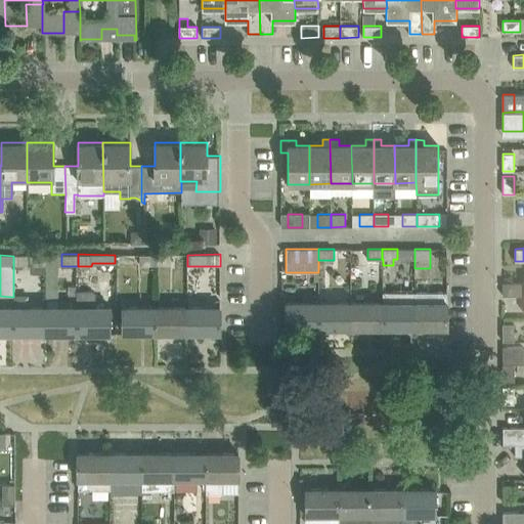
[(46,255),(28,255),(28,266),(46,266),(46,255)]
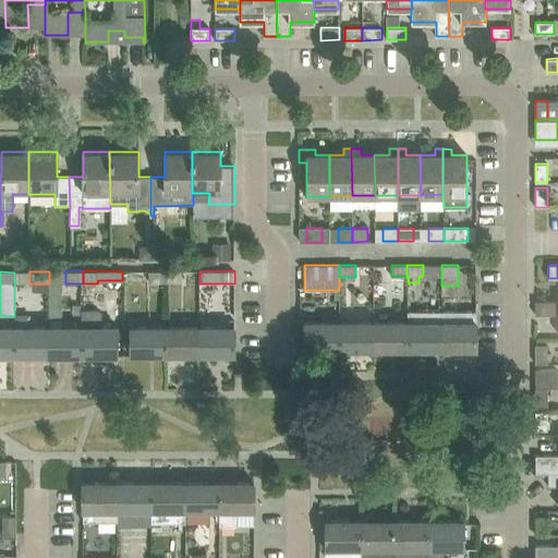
[(148,282),(164,282),(165,271),(149,271),(148,282)]
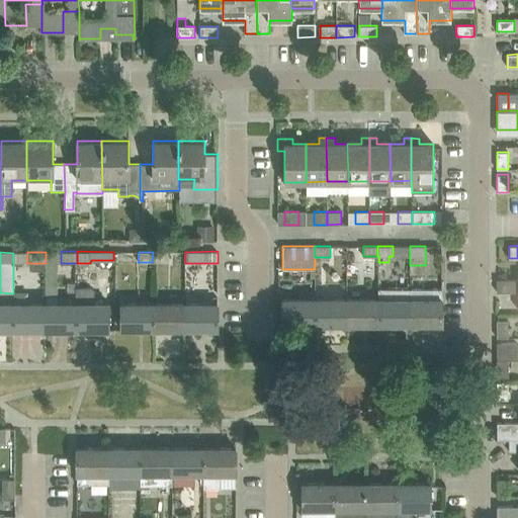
[(168,252),(153,252),(152,262),(168,262),(168,252)]
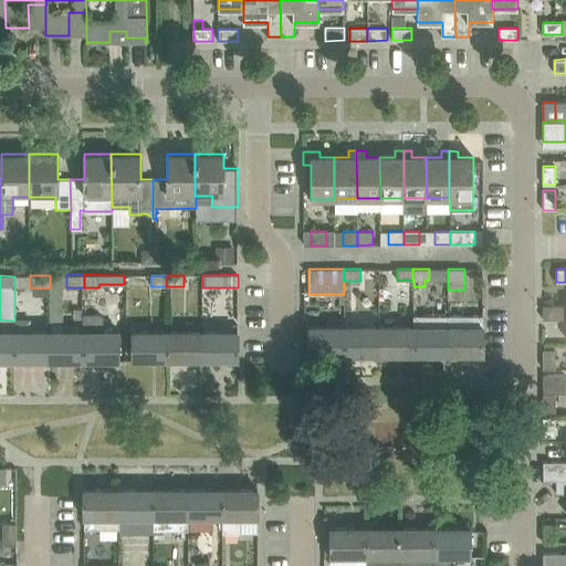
[(565,305),(543,305),(543,320),(565,318),(565,305)]
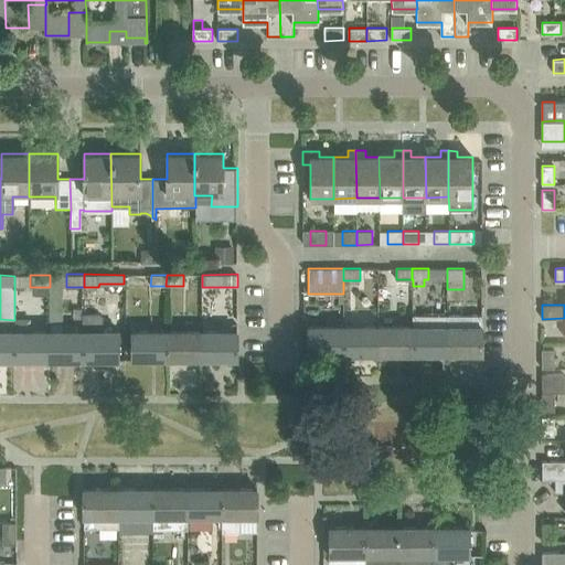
[(97,313),(83,313),(83,331),(84,331),(84,360),(118,360),(118,331),(103,331),(103,318),(97,313)]
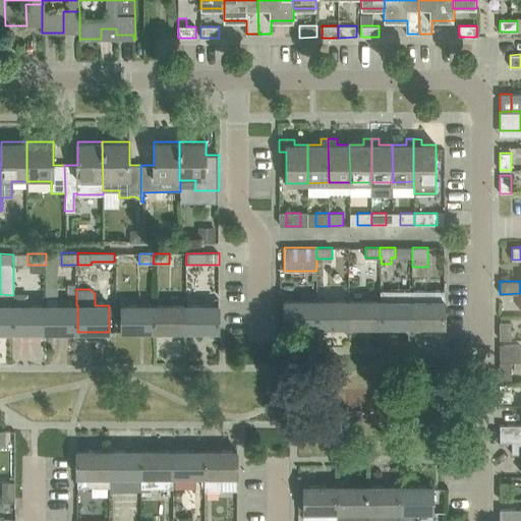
[(381,300),(381,327),(412,327),(412,290),(380,290),(380,300),(381,300)]
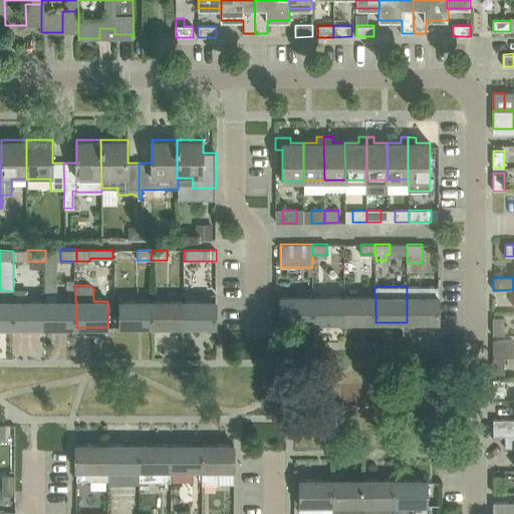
[(439,286),(407,286),(407,322),(439,322),(439,286)]
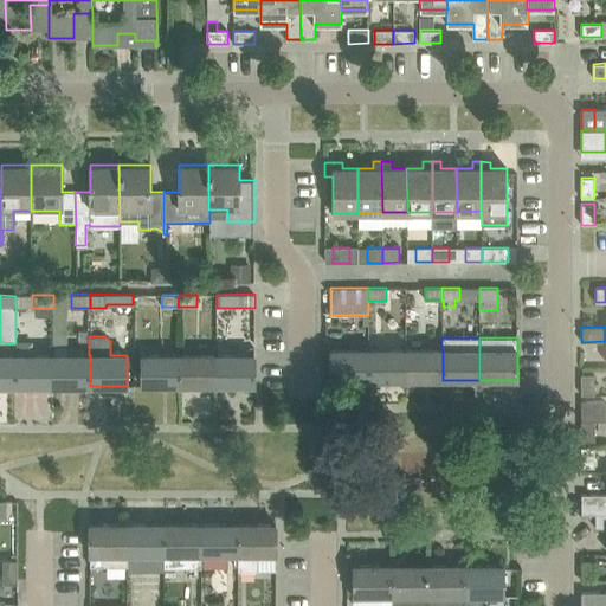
[(331,349),(331,380),(368,380),(368,349),(331,349)]
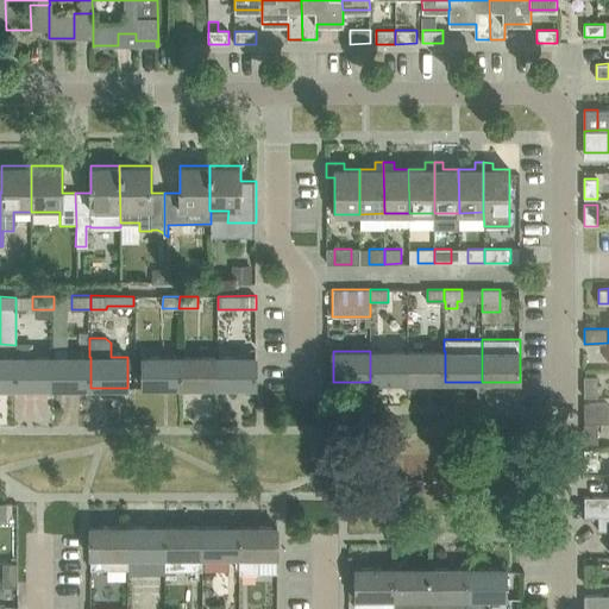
[(370,351),(370,382),(408,382),(407,351),(370,351)]
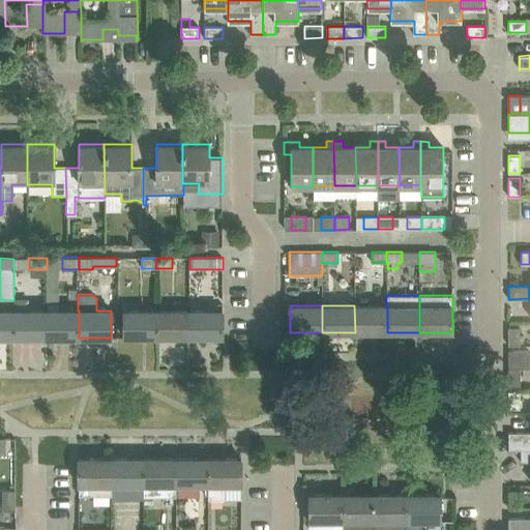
[(354,305),(355,332),(387,332),(387,305),(386,305),(354,305)]
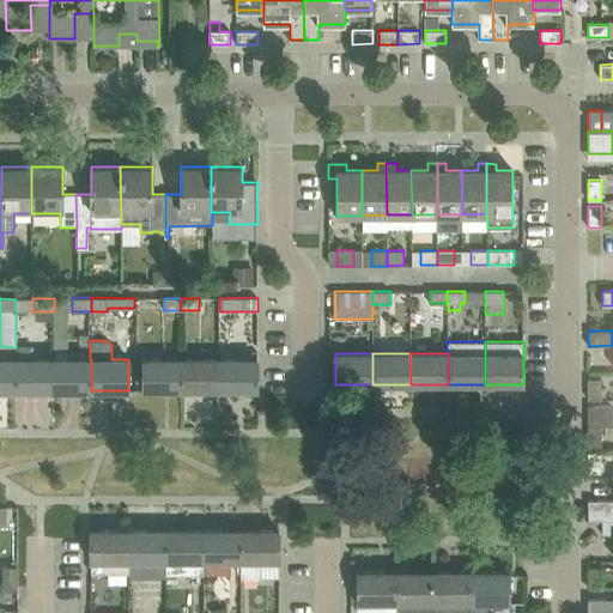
[(0,359),(0,389),(16,390),(16,359),(0,359)]
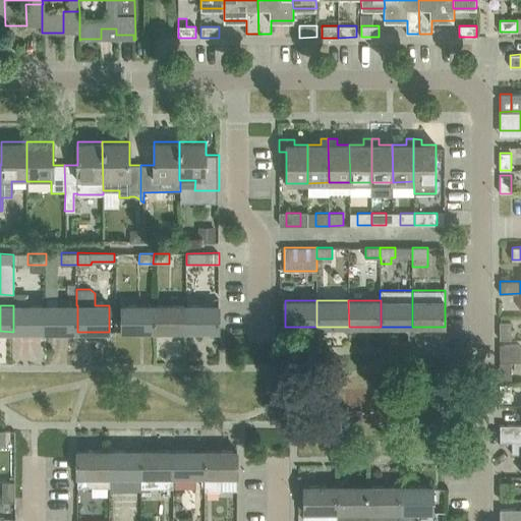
[(13,332),(45,332),(45,305),(13,305),(13,332)]
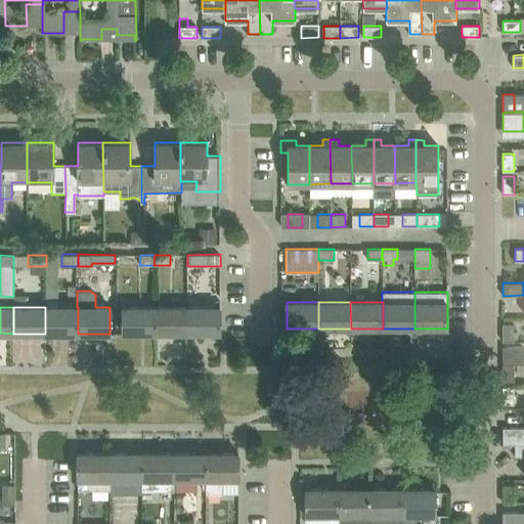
[(78,307),(77,307),(45,307),(45,334),(78,334),(78,307)]
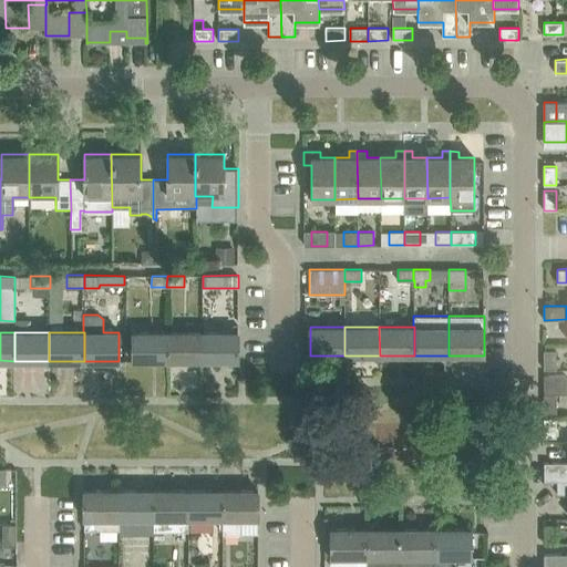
[(133,332),(133,361),(166,361),(166,332),(133,332)]
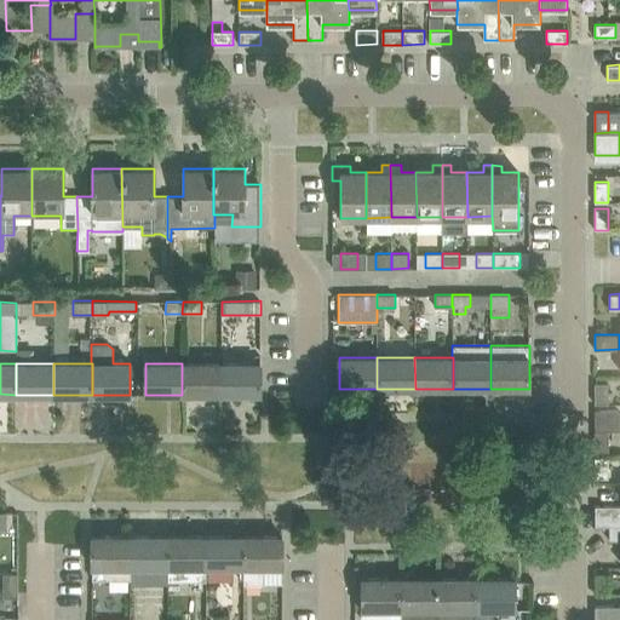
[(220,363),(182,363),(182,395),(220,395),(220,363)]
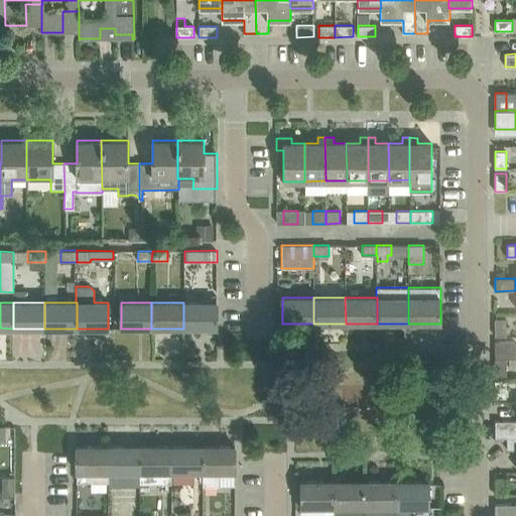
[(217,302),(183,302),(183,329),(217,328),(217,302)]
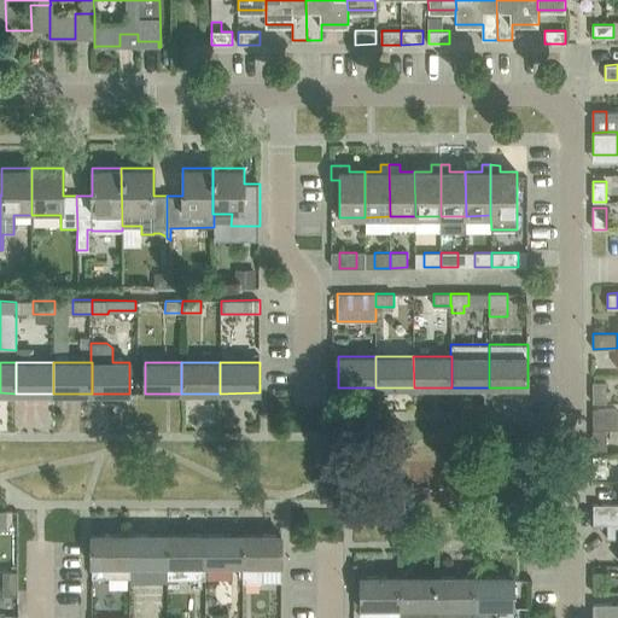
[(606,403),(606,382),(593,382),(593,403),(606,403)]
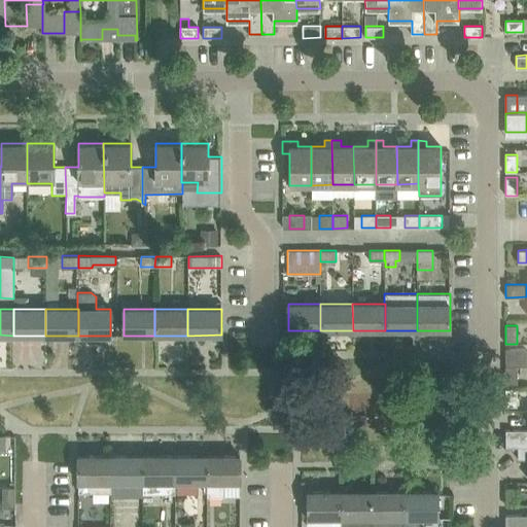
[(505,348),(505,365),(518,365),(517,348),(505,348)]
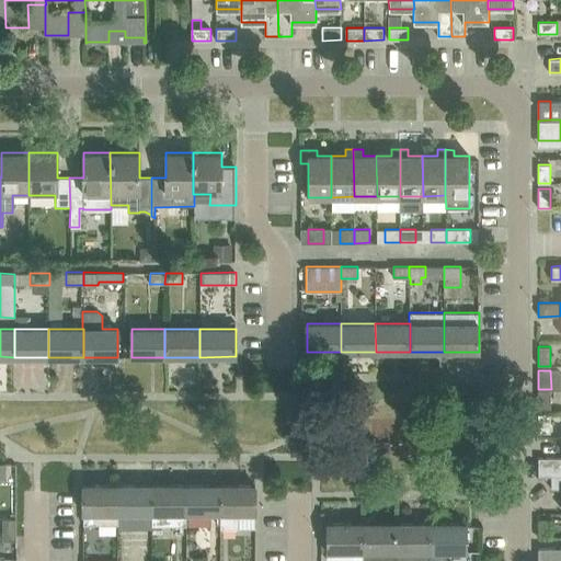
[(551,408),(551,389),(538,389),(538,409),(551,408)]
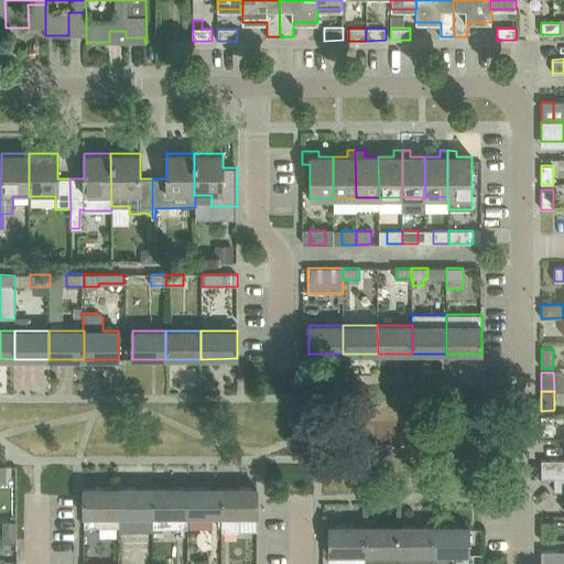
[(553,435),(553,415),(541,415),(541,434),(553,435)]
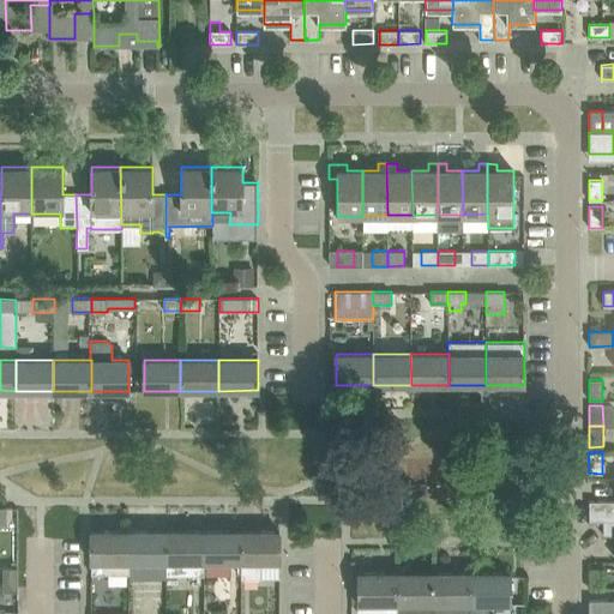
[(613,506),(589,506),(589,521),(603,521),(613,521),(613,506)]
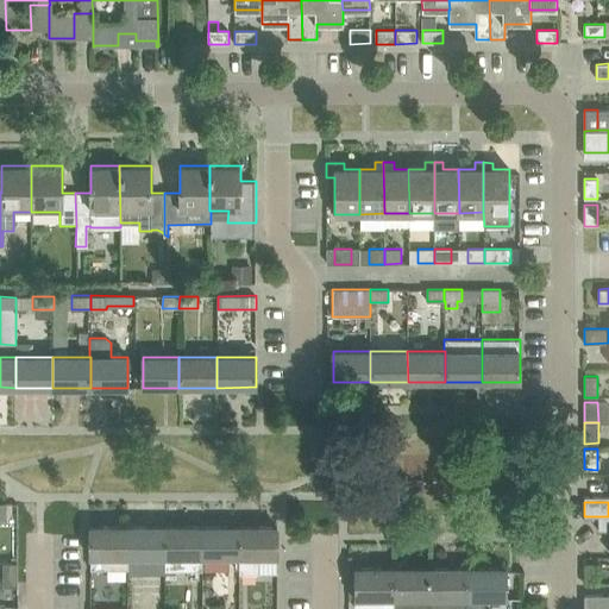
[(608,531),(608,516),(598,516),(598,531),(608,531)]
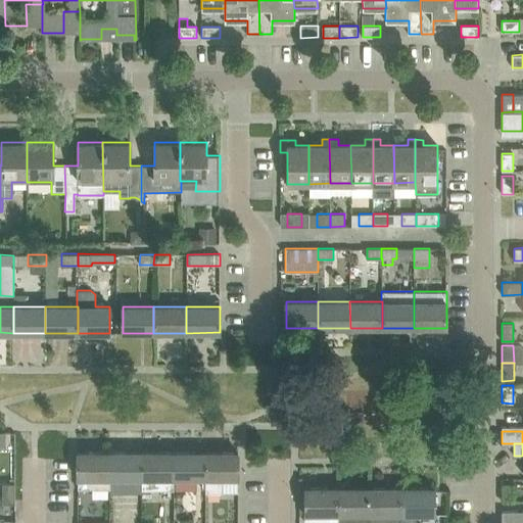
[(141,490),(174,489),(174,478),(174,452),(142,453),(142,478),(141,478),(141,490)]
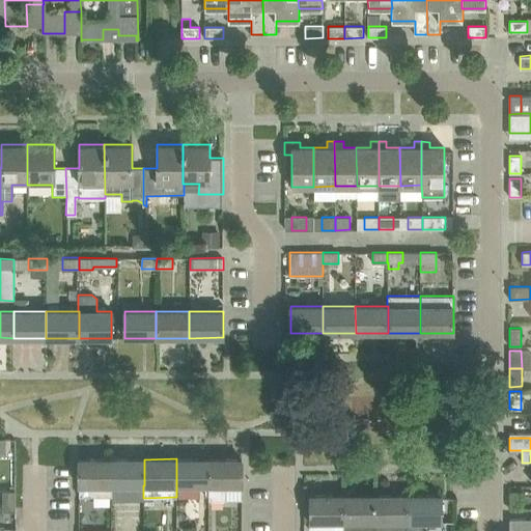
[(176,485),(210,485),(210,458),(176,458),(176,485)]
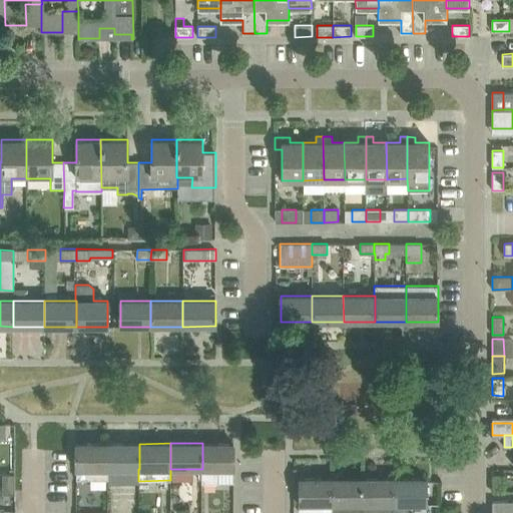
[(202,443),(202,469),(202,483),(218,483),(218,469),(233,469),(233,443),(202,443)]
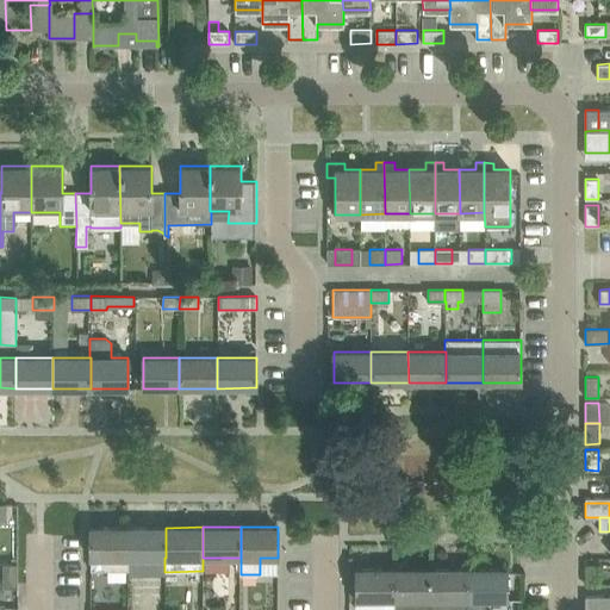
[(91,571),(128,571),(128,558),(128,528),(91,528),(91,558),(91,571)]
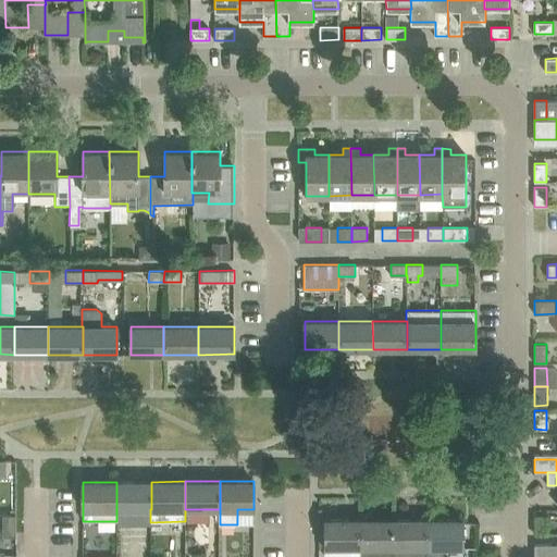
[(150,509),(151,509),(151,482),(116,482),(116,509),(150,509)]
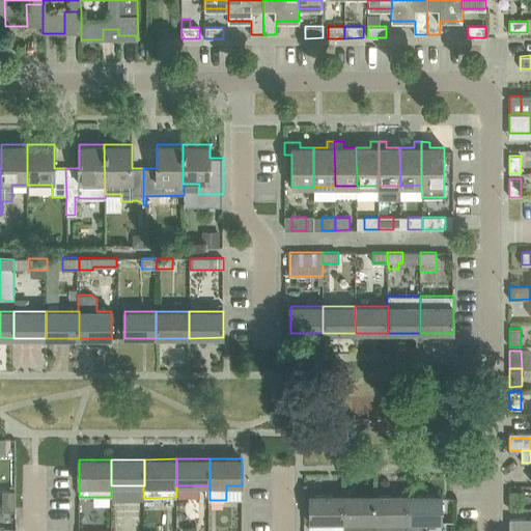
[(522,509),(521,492),(509,492),(509,509),(522,509)]
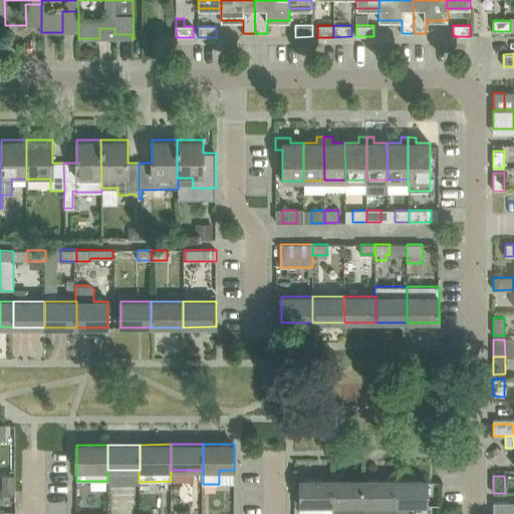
[(300,505),(332,505),(332,479),(300,479),(300,505)]
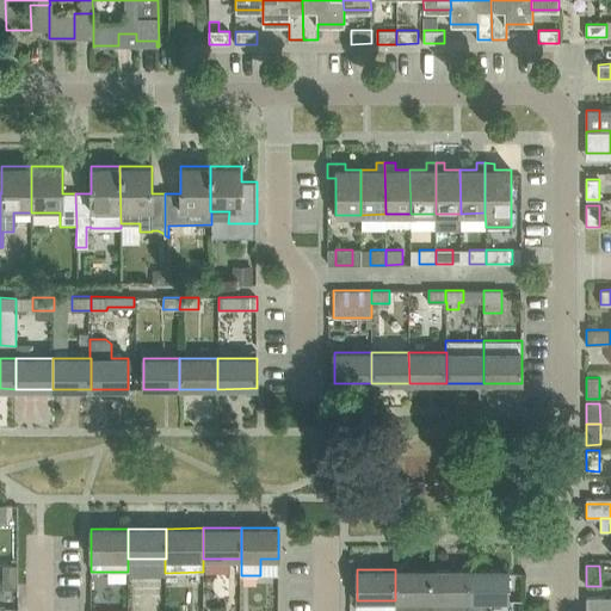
[(395,600),(395,610),(432,610),(432,569),(395,569),(395,600)]
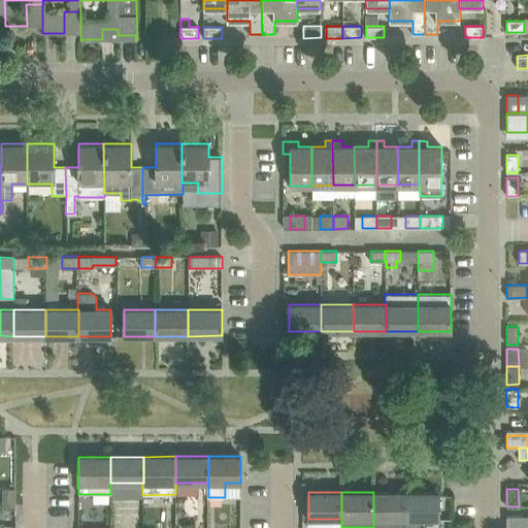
[(373,527),(405,527),(405,519),(406,519),(406,492),(373,492),(373,527)]
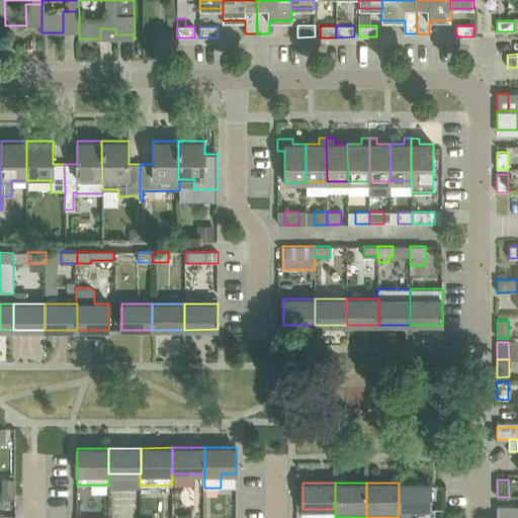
[(398,509),(398,517),(399,517),(398,517),(410,517),(411,509),(430,509),(430,483),(399,483),(399,509),(398,509)]
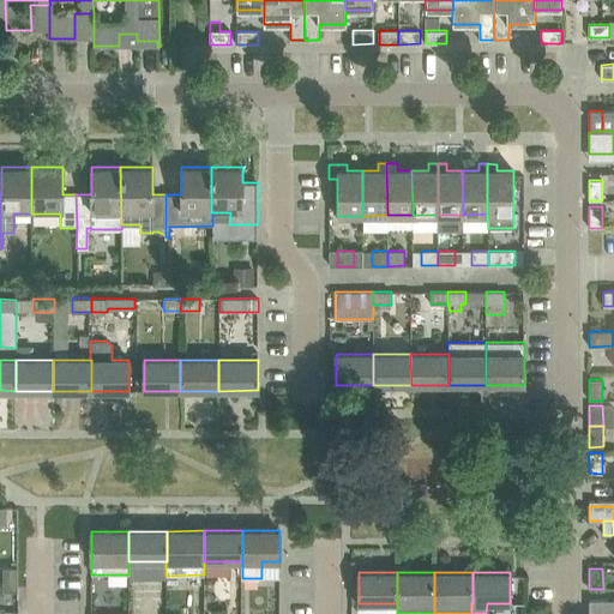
[(613,613),(613,600),(602,600),(602,595),(589,595),(589,613),(613,613)]
